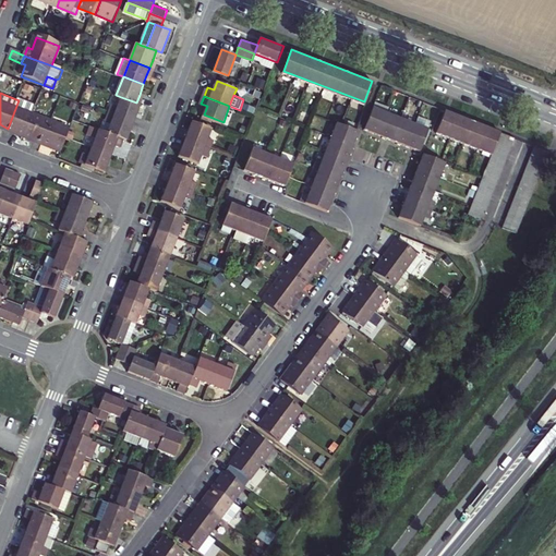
[(16,106),(8,129),(26,135),(35,112),(39,104),(20,97),(19,100),(16,106)]
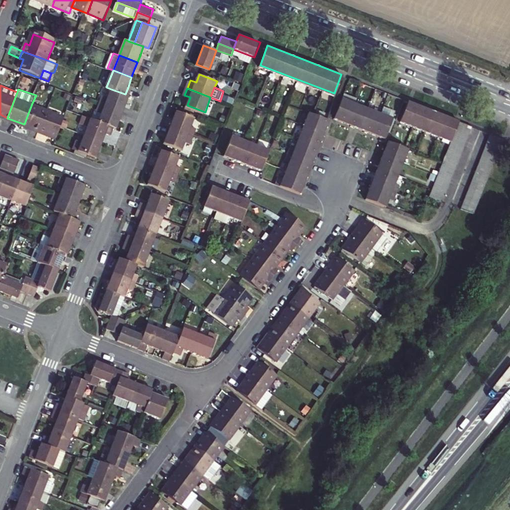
[(103,95),(100,104),(123,113),(129,96),(125,94),(111,89),(108,97),(103,95)]
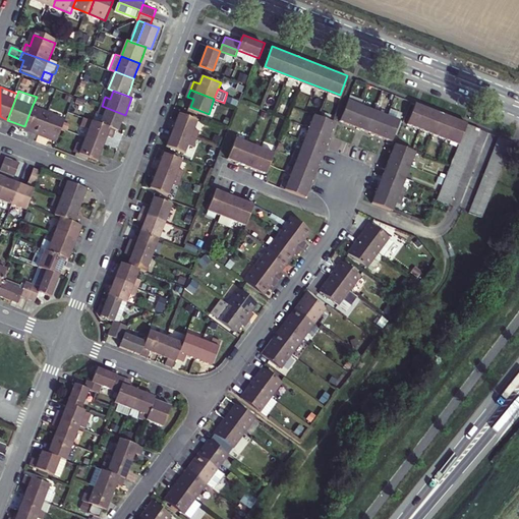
[(349,101),(342,119),(387,137),(393,139),(400,120),(349,101)]
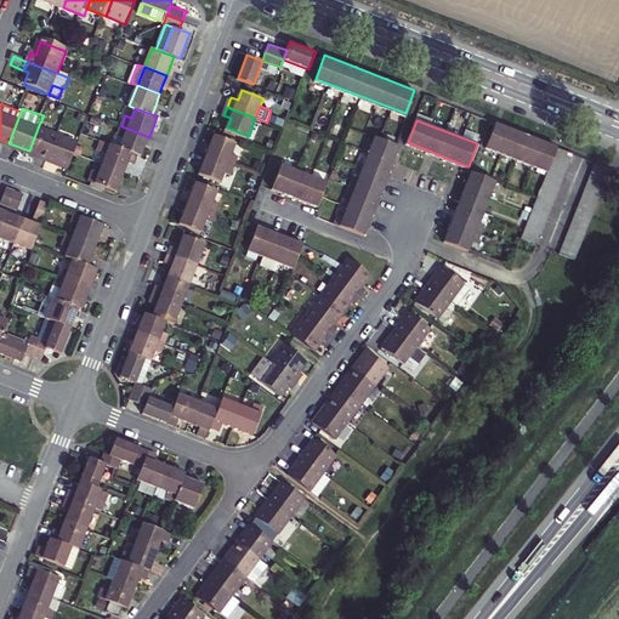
[(572,151),(493,120),(484,143),(547,168),(521,234),(537,240),(572,151)]
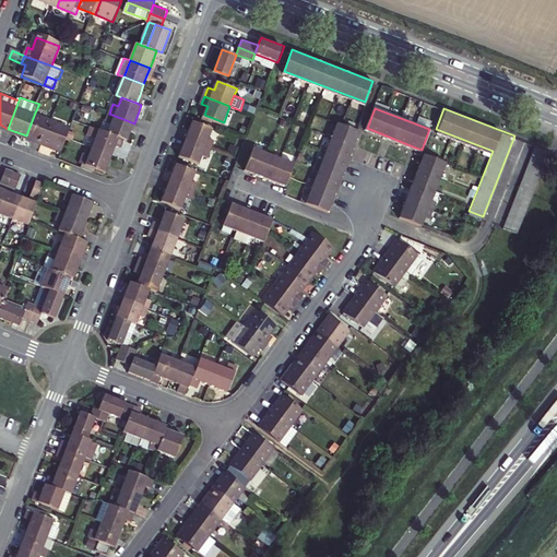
[(35,113),(26,135),(45,142),(54,120),(35,113)]
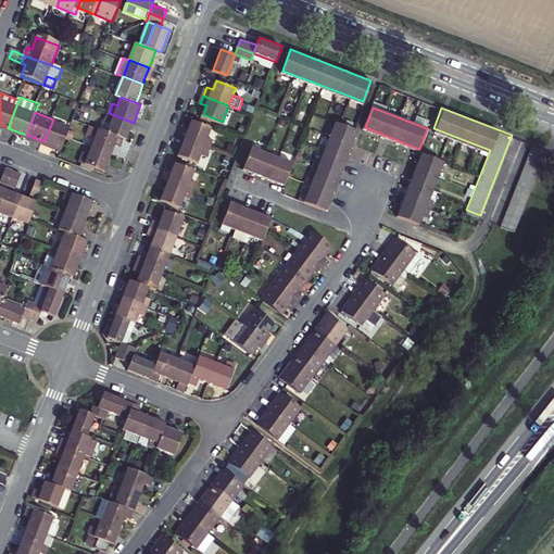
[(134,123),(109,113),(104,122),(110,124),(106,131),(124,138),(127,139),(134,123)]
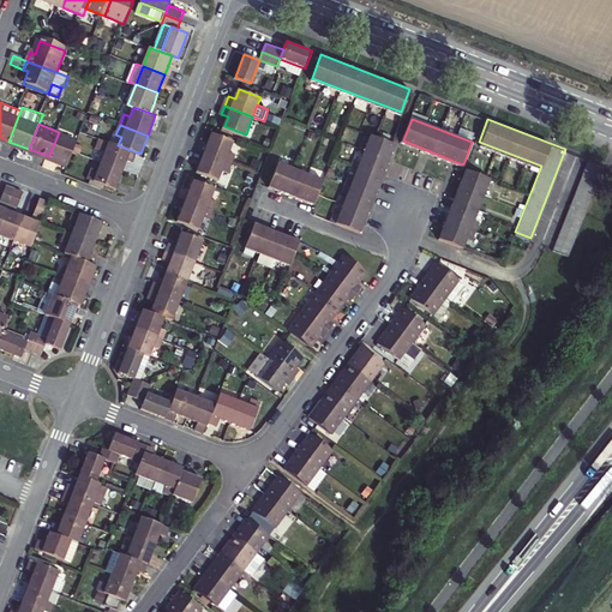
[(69,165),(75,148),(78,139),(59,132),(49,156),(69,165)]
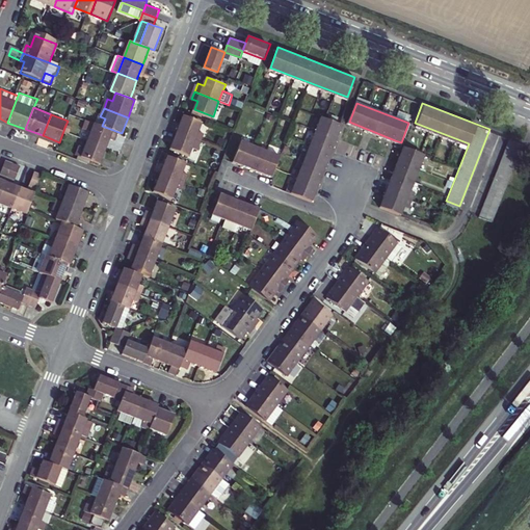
[(196,138),(200,131),(203,123),(184,115),(178,132),(196,138)]
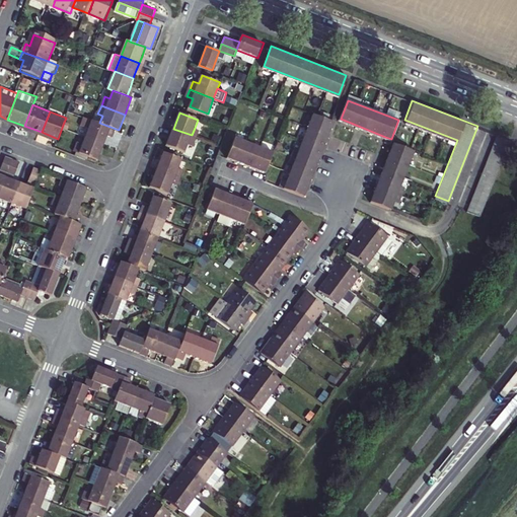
[(285,178),(282,187),(306,196),(310,186),(315,171),(320,158),(326,145),(330,132),(335,123),(314,115),(302,148),(298,146),(291,163),(295,164),(289,180),(285,178)]
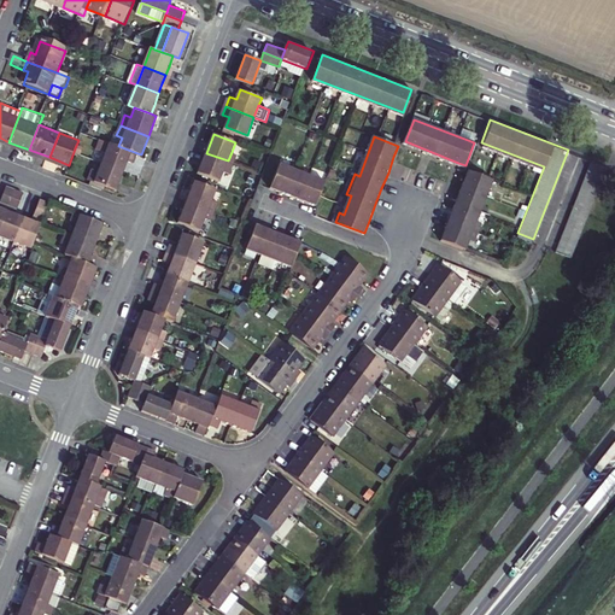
[(101,163),(124,171),(129,160),(135,162),(138,153),(118,146),(100,139),(97,148),(106,152),(101,163)]
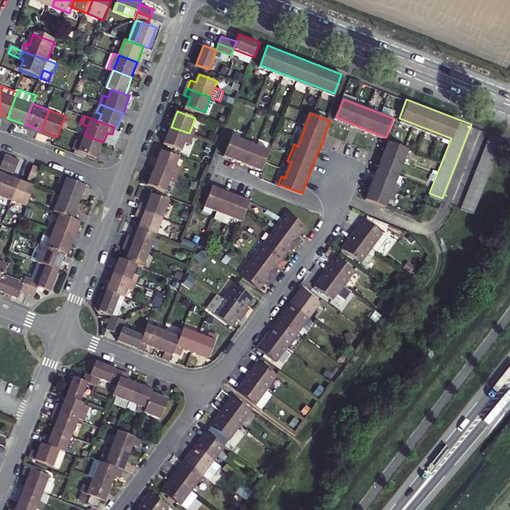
[(192,126),(189,133),(195,136),(198,128),(192,126)]
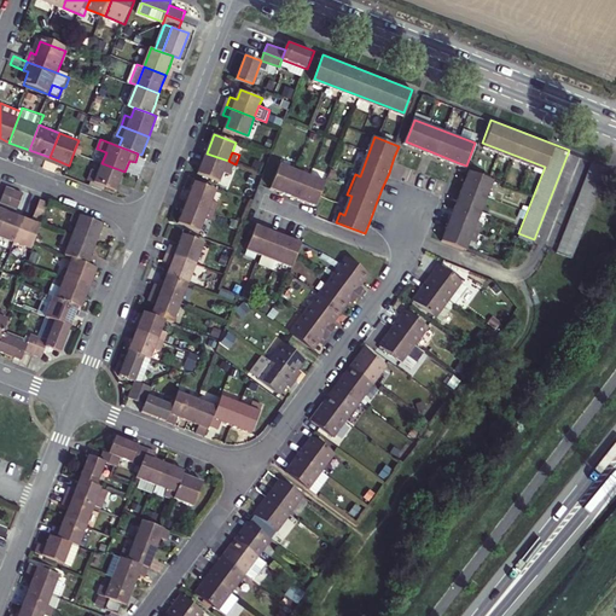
[(226,170),(228,161),(207,154),(201,172),(222,180),(226,170)]
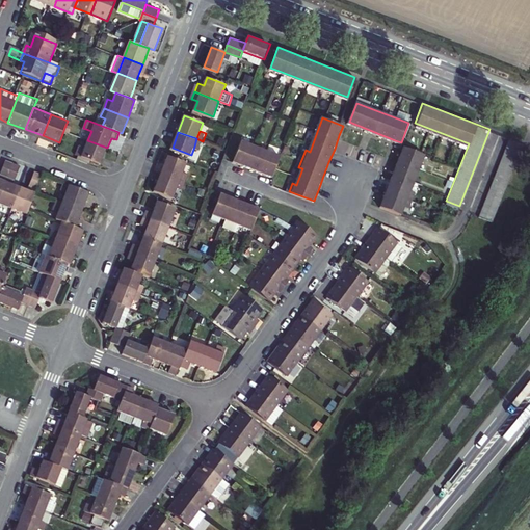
[(523,141),(509,136),(478,213),(492,219),(523,141)]
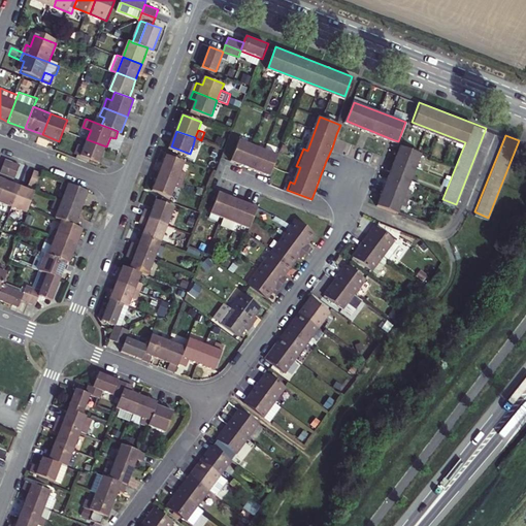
[(201,140),(195,137),(193,145),(198,148),(201,140)]
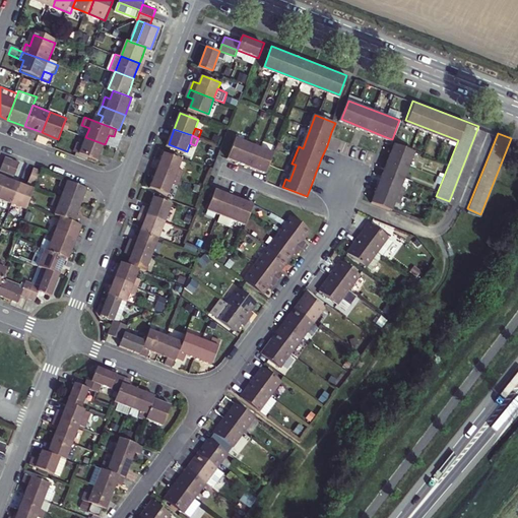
[(99,160),(105,144),(85,137),(82,144),(78,143),(75,151),(99,160)]
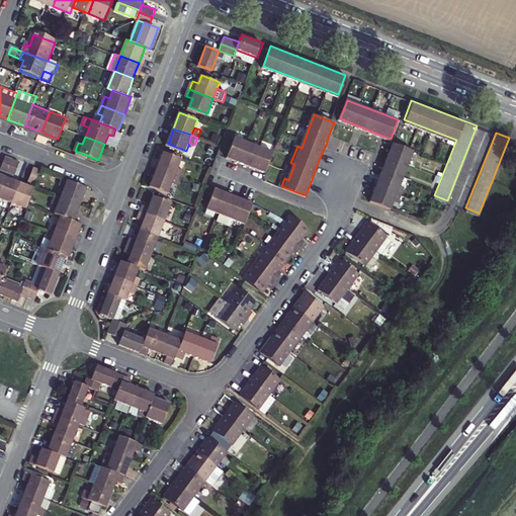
[(261,169),(264,170),(266,171),(273,152),(235,137),(228,157),(234,159),(247,164),(261,169)]
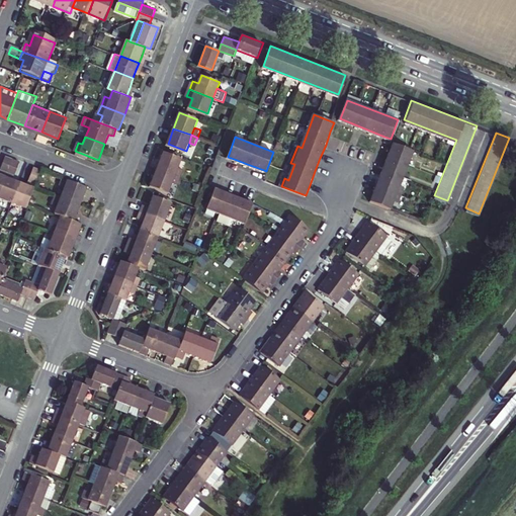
[(415,151),(395,143),(393,148),(387,164),(381,177),(376,190),(371,202),(392,210),(395,201),(400,203),(406,187),(401,185),(415,151)]
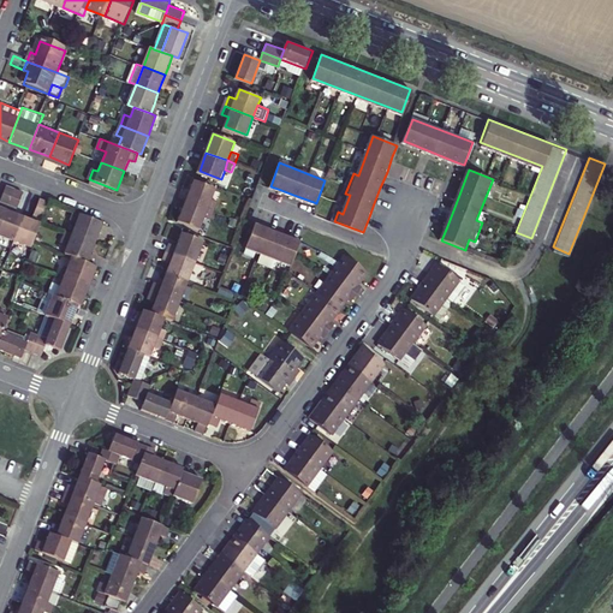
[(209,208),(213,198),(216,189),(195,180),(188,200),(209,208)]
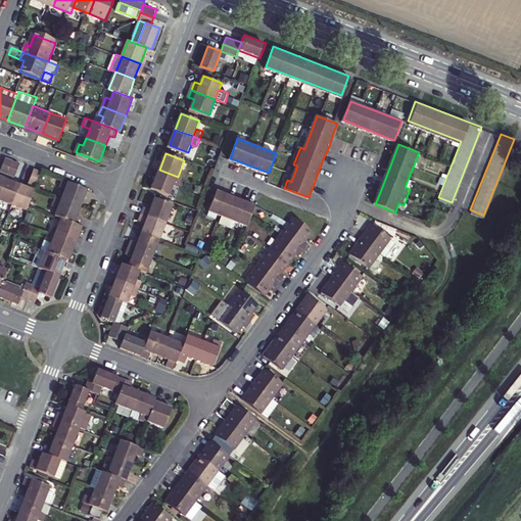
[(8,160),(2,158),(0,162),(0,171),(4,173),(8,160)]
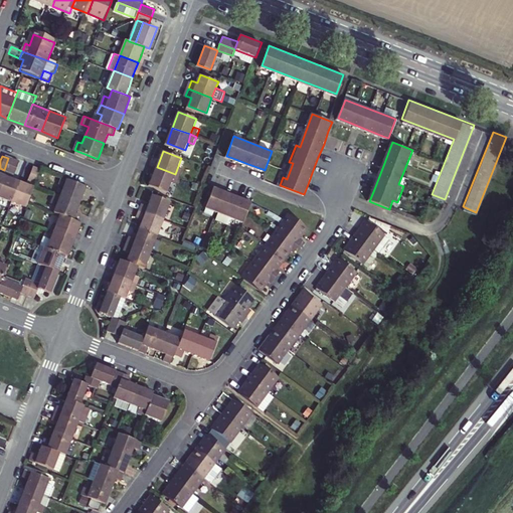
[(4,170),(10,172),(15,161),(8,158),(4,170)]
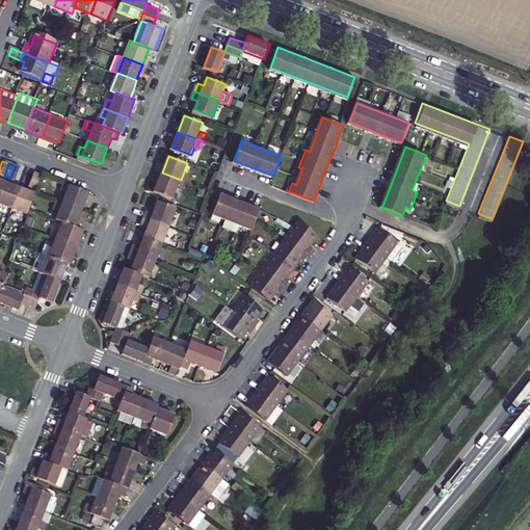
[(31,171),(26,184),(32,187),(37,175),(31,171)]
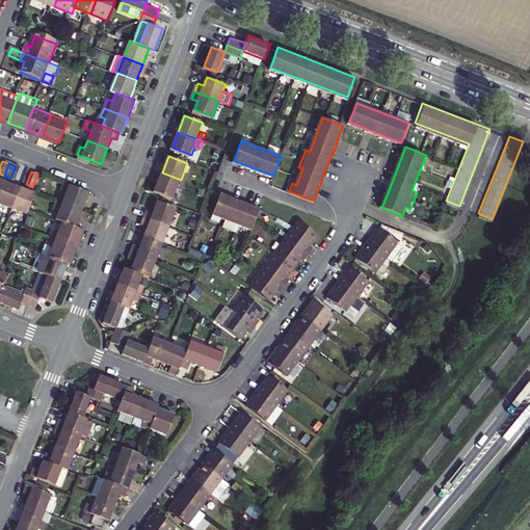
[(184,171),(181,180),(187,182),(190,174),(184,171)]
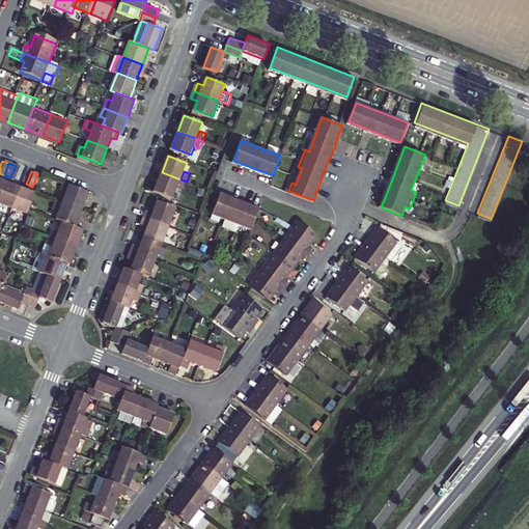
[(177,187),(181,179),(162,172),(156,190),(174,197),(177,187)]
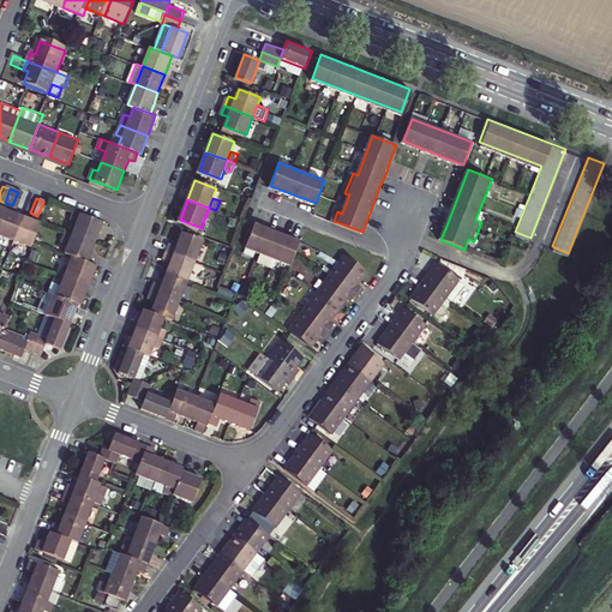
[(216,210),(209,208),(205,216),(213,219),(216,210)]
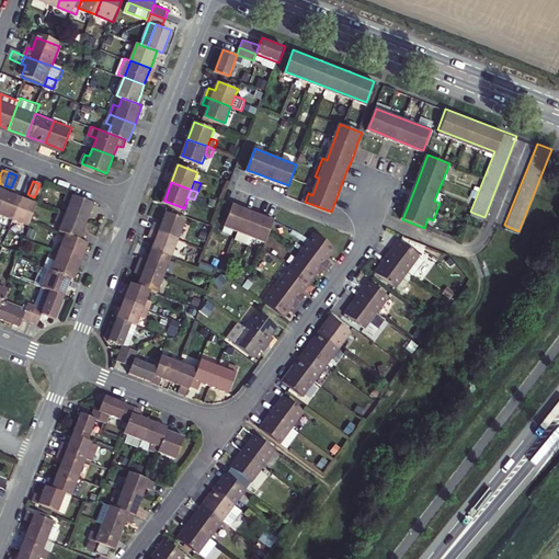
[(9,193),(2,191),(0,194),(0,214),(10,218),(18,196),(9,193)]
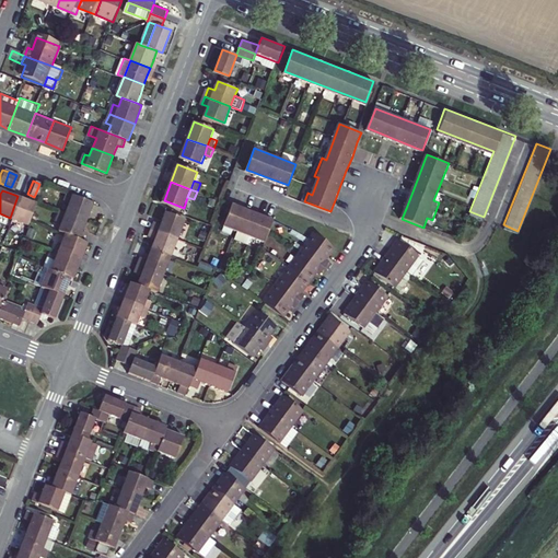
[(67,212),(85,220),(93,202),(68,192),(65,200),(71,202),(67,212)]
